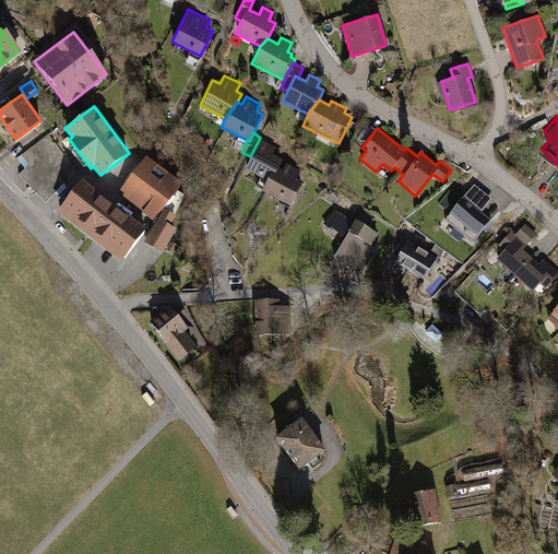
[(244,171),(266,181),(277,167),(282,158),(279,157),(283,150),(260,138),(250,156),(244,171)]
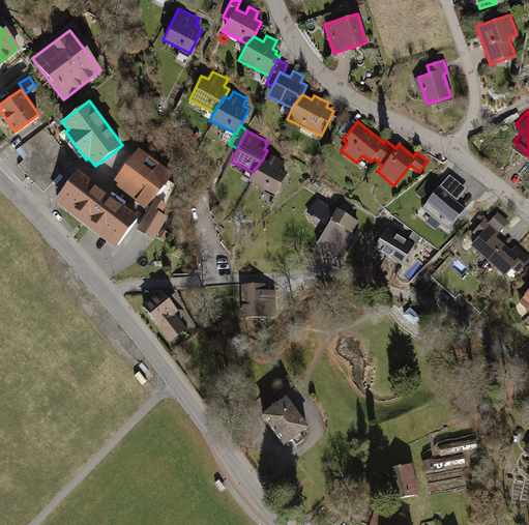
[(59,141),(49,151),(38,141),(20,158),(43,184),(74,155),(59,141)]
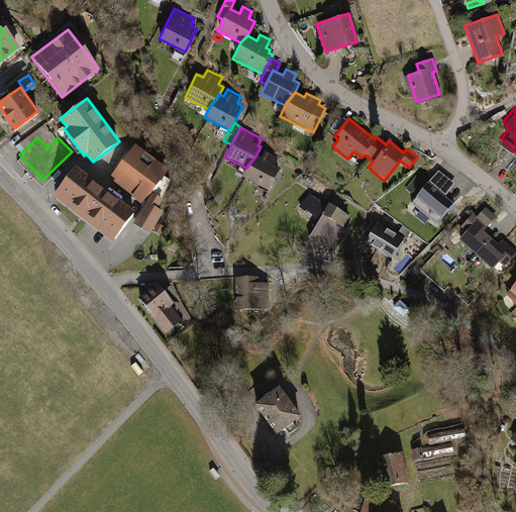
[(167,169),(134,143),(109,177),(141,201),(167,169)]
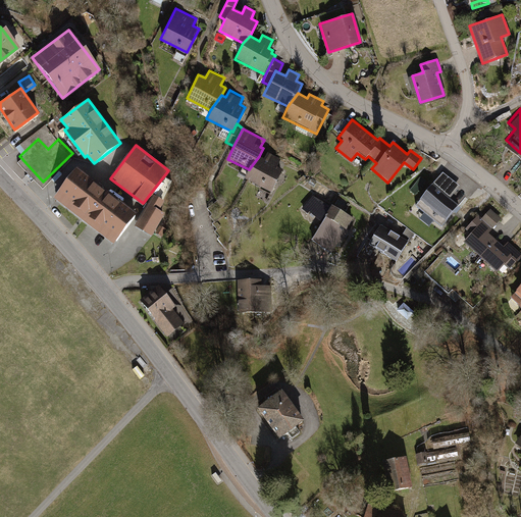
[(249,169),(244,181),(270,194),(283,168),(276,165),(279,157),(266,151),(262,158),(259,156),(249,169)]
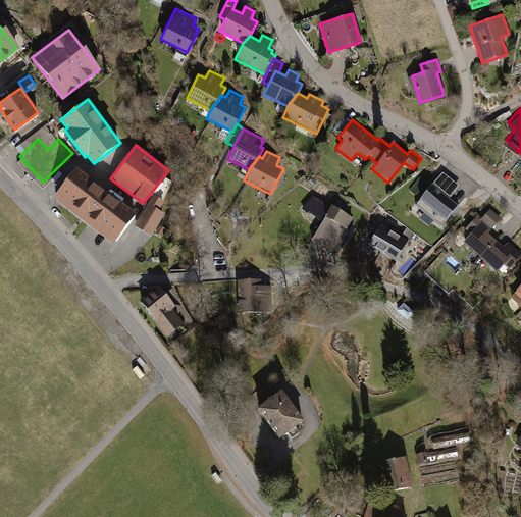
[(76,168),(55,196),(114,242),(136,215),(76,168)]
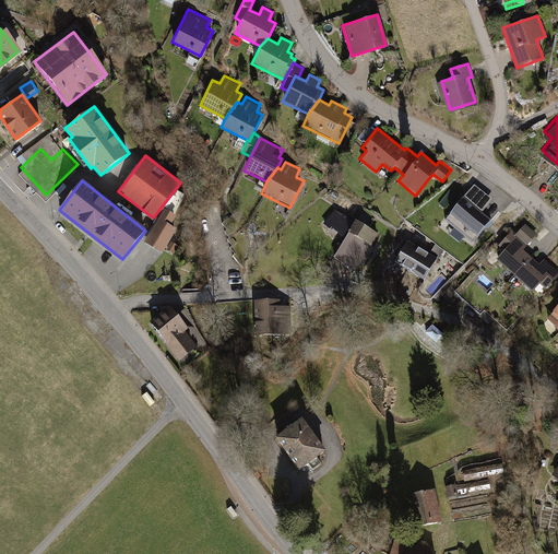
[(490,197),(472,183),(441,220),(472,244),(491,219),(481,210),(490,197)]
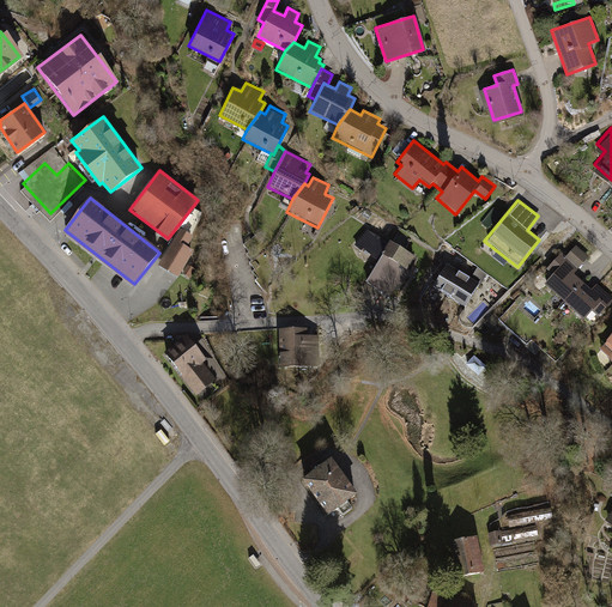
[(389,299),(414,256),(365,229),(353,249),(376,262),(363,285),(389,299)]
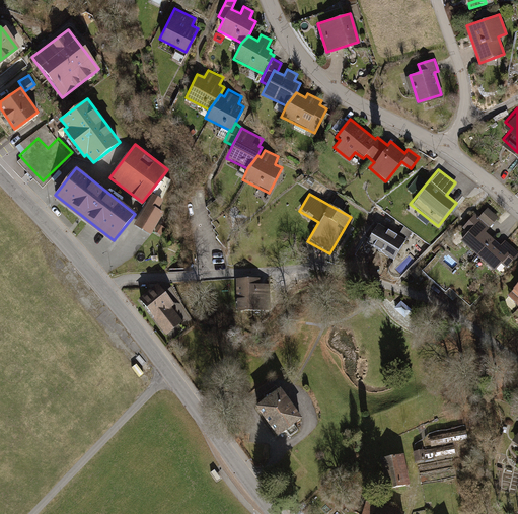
[(162,202),(152,196),(134,224),(150,233),(152,230),(159,234),(163,227),(157,223),(162,215),(156,211),(162,202)]
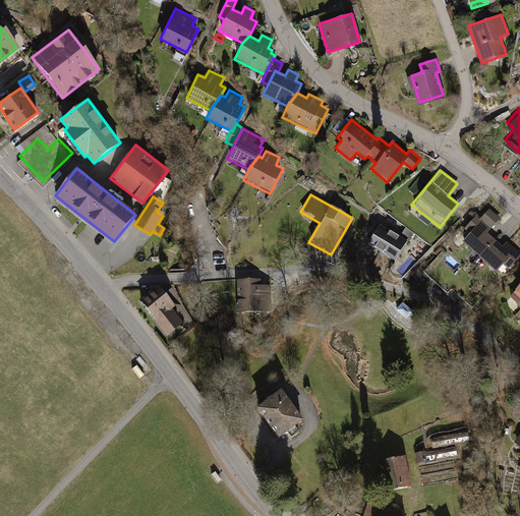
[(479,214),(475,211),(458,231),(463,235),(460,239),(496,268),(501,262),(507,267),(519,250),(519,247),(506,236),(502,241),(486,228),(500,213),(488,204),(479,214)]
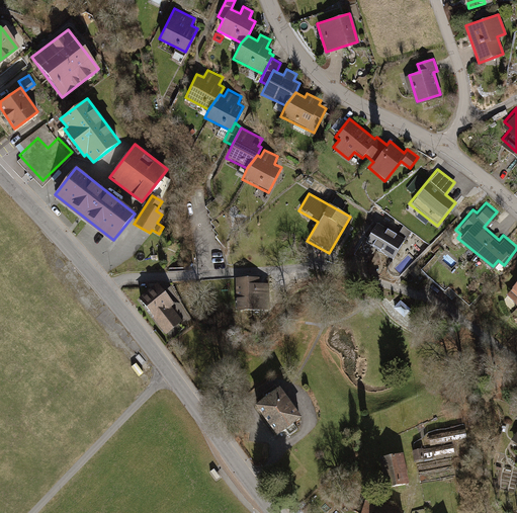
[(410,230),(380,215),(367,238),(364,236),(353,254),(366,261),(372,251),(392,262),(410,230)]
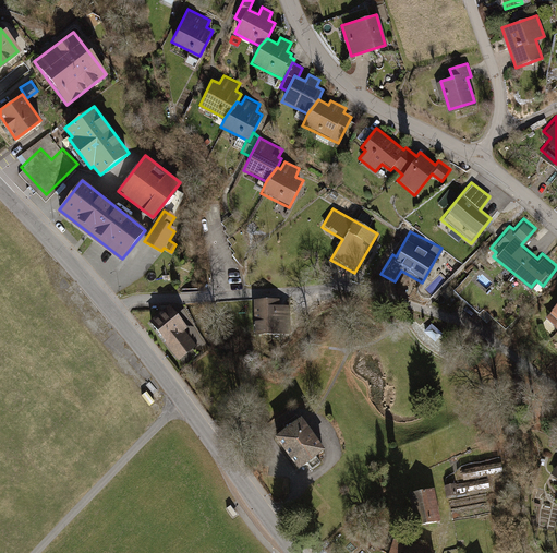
[(439,295),(446,300),(453,292),(448,286),(439,295)]
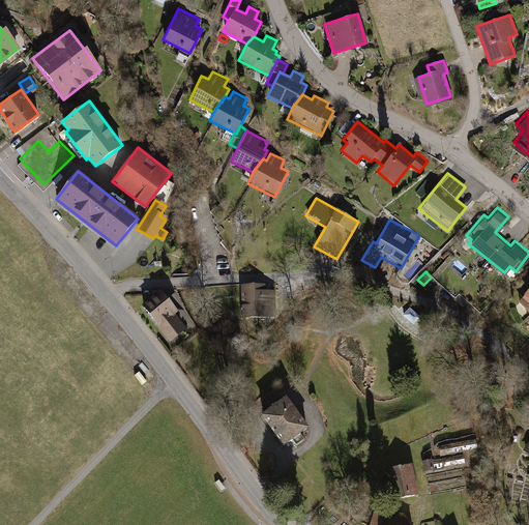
[(528,284),(517,298),(528,309),(528,284)]
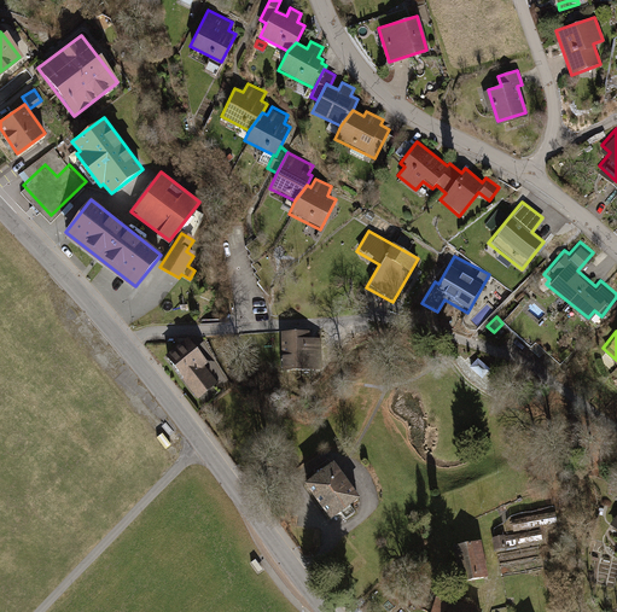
[(308,332),(279,333),(281,372),(321,371),(320,339),(308,341),(308,332)]
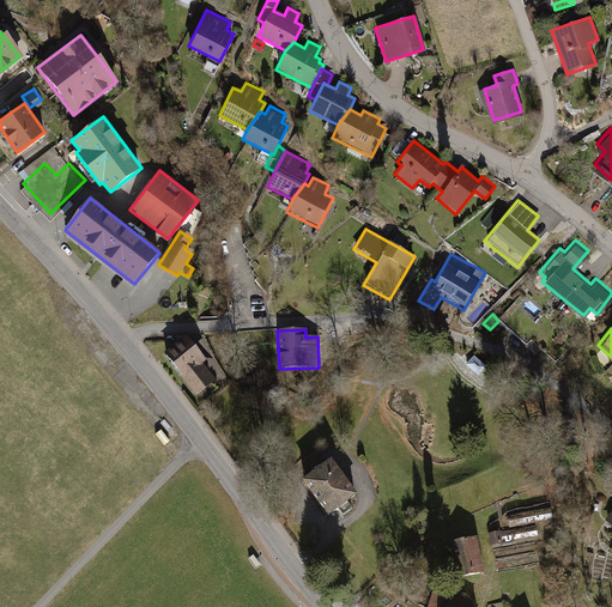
[(187,333),(164,350),(195,392),(214,378),(200,360),(205,357),(187,333)]
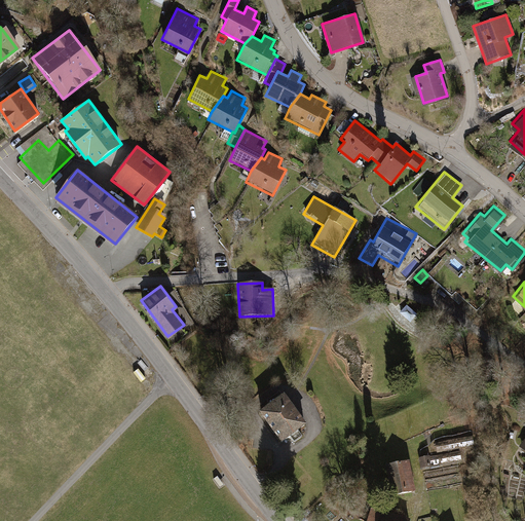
[(406,305),(399,312),(406,320),(413,312),(406,305)]
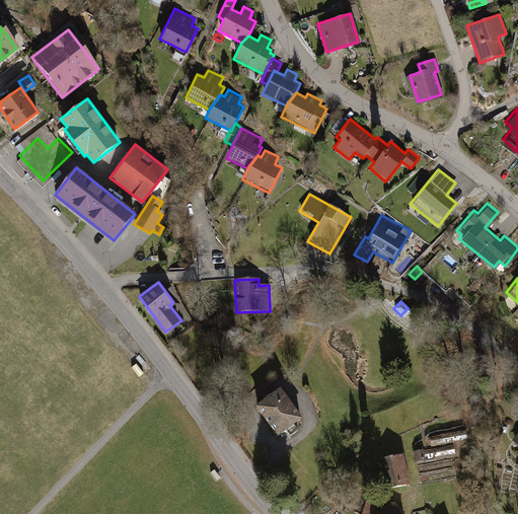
[(301,413),(278,381),(252,400),(276,432),(301,413)]
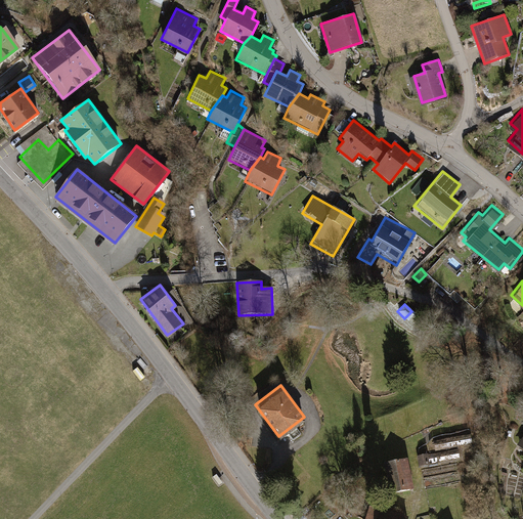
[(468,430),(432,437),(435,448),(470,441),(468,430)]
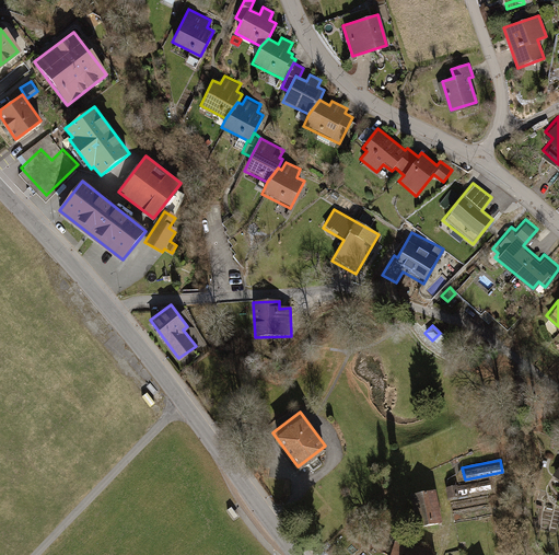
[(458,494),(490,487),(488,476),(456,483),(458,494)]
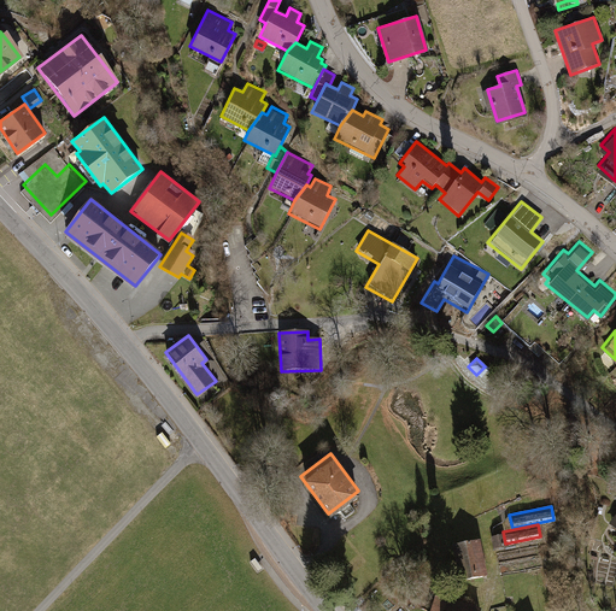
[(503,532),(491,534),(493,547),(505,545),(505,544),(503,532)]
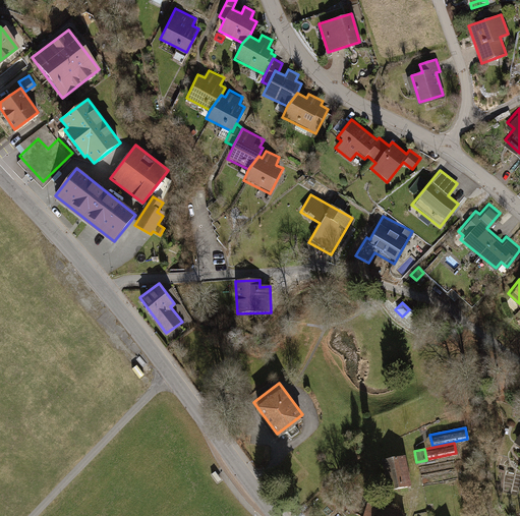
[(380,455),(387,486),(408,481),(401,451),(380,455)]
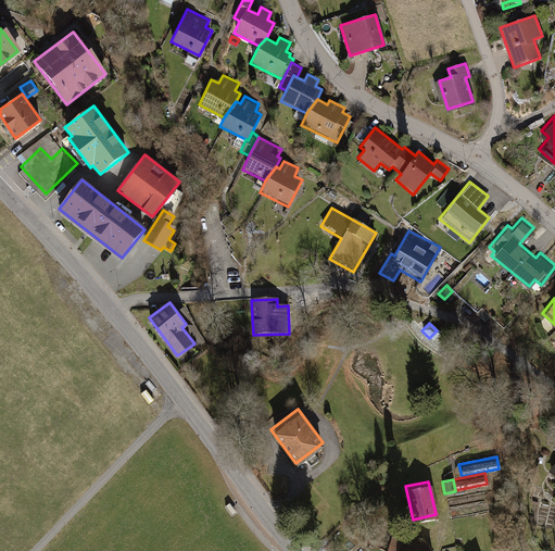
[(392,531),(385,550),(430,550),(433,545),(392,531)]
